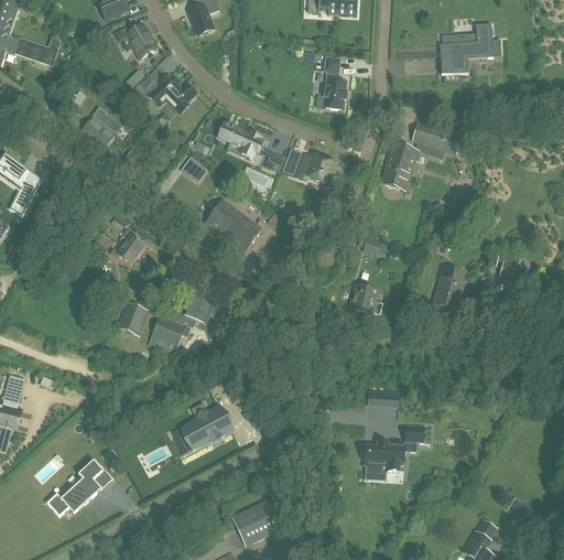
[(0,0),(0,62),(7,44),(15,47),(14,52),(53,65),(61,40),(52,36),(49,45),(42,43),(41,43),(20,35),(10,32),(20,3),(21,0),(0,0)]
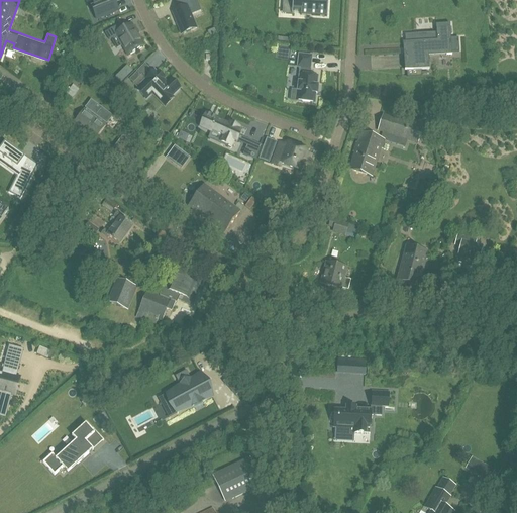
[(94,0),(95,2),(92,3),(96,16),(116,8),(118,7),(116,0),(94,0)]
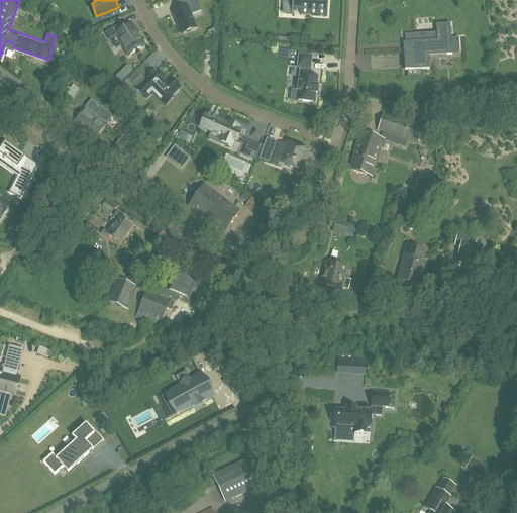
[(176,0),(179,6),(173,8),(181,30),(196,24),(191,11),(201,7),(198,0),(176,0)]
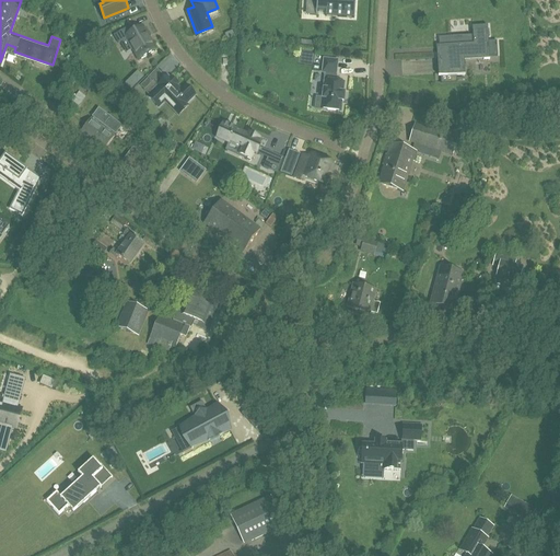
[(306,0),(305,11),(326,12),(353,13),(353,14),(354,14),(354,13),(354,0),(306,0)]
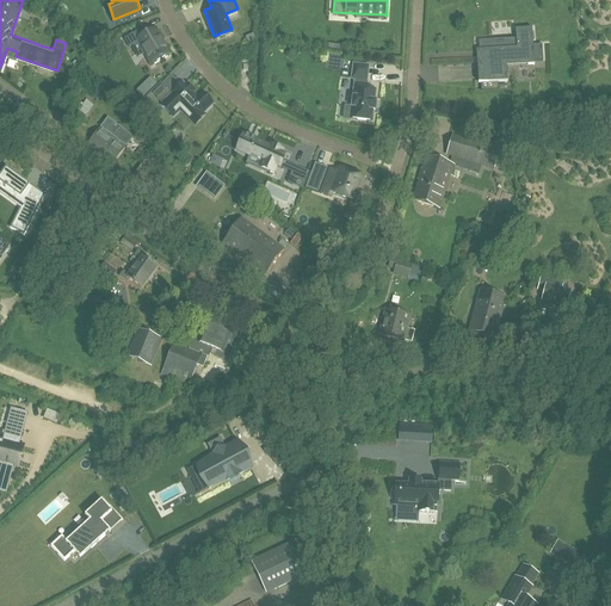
[(129,43),(139,37),(152,61),(170,50),(155,25),(146,30),(144,28),(146,28),(143,24),(124,35),(129,43)]
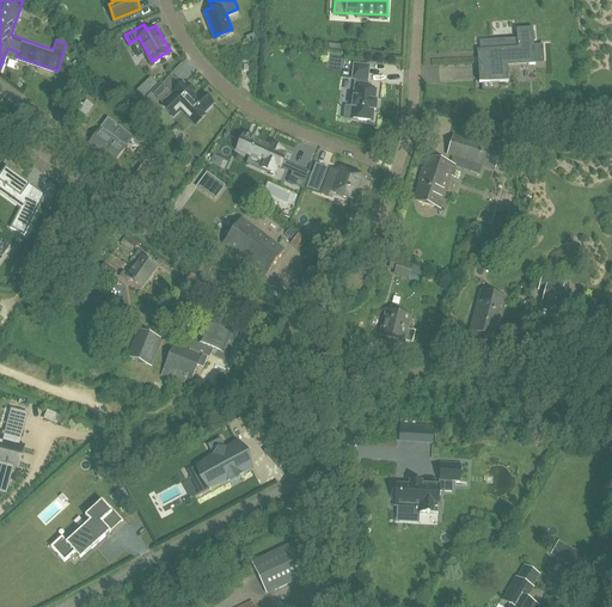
[(483,51),(479,51),(477,51),(479,79),(482,79),(482,86),(500,86),(499,78),(508,78),(507,62),(507,56),(525,55),(525,59),(534,57),(544,57),(543,41),(533,41),(533,24),(515,25),(516,26),(518,26),(519,35),(516,35),(518,43),(508,44),(507,35),(494,36),(479,37),(479,46),(479,47),(482,47),(483,51)]
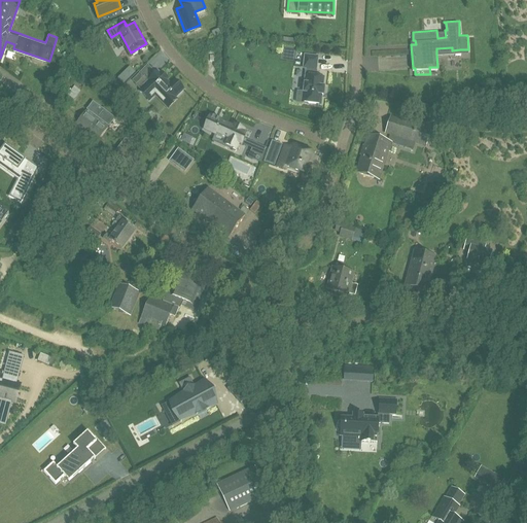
[(304,65),(306,65),(307,65),(306,72),(304,88),(303,90),(305,90),(304,98),(302,98),(302,99),(320,101),(321,92),(323,92),(323,90),(324,85),(324,83),(322,83),(323,74),(314,73),(315,66),(316,66),(317,54),(305,51),(304,65)]
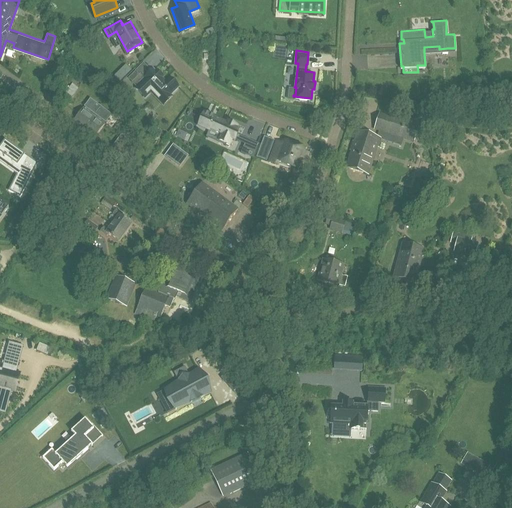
[(125,61),(116,71),(122,77),(131,67),(125,61)]
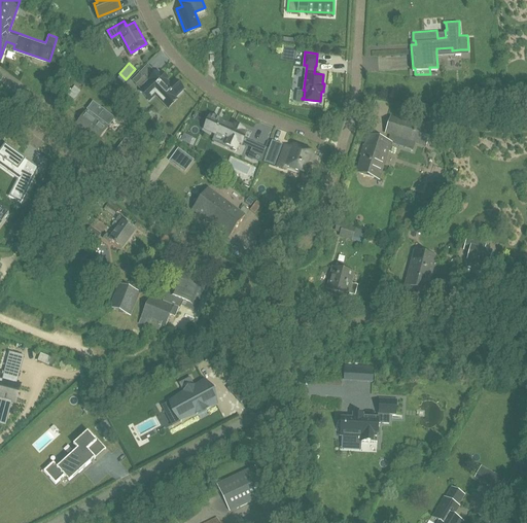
[(157,68),(156,70),(149,77),(144,72),(144,73),(136,81),(141,86),(140,88),(149,97),(153,92),(167,105),(178,95),(176,93),(183,85),(175,76),(170,81),(157,68)]
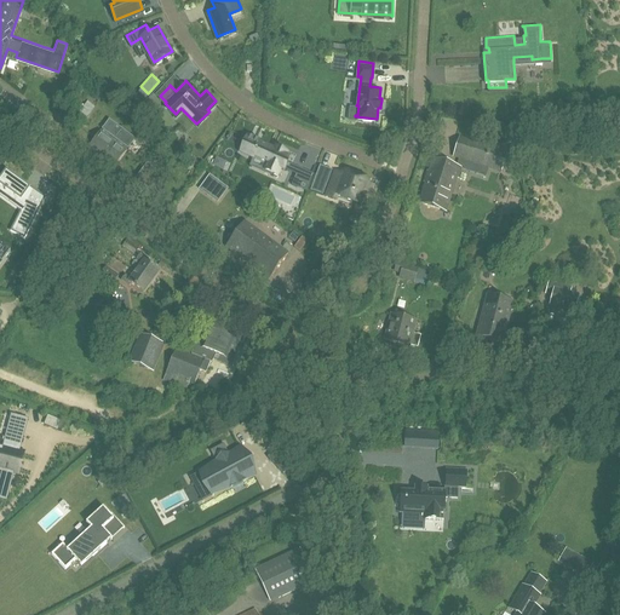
[(126,147),(124,145),(126,143),(128,144),(128,143),(135,136),(136,134),(109,115),(102,125),(104,126),(102,128),(99,127),(90,141),(116,161),(126,147)]
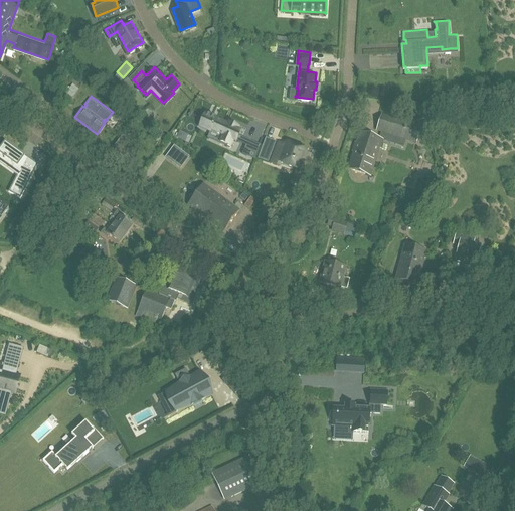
[(205,126),(210,128),(210,126),(222,131),(220,138),(226,141),(230,142),(233,136),(239,139),(242,133),(238,132),(239,128),(237,127),(238,123),(228,118),(227,121),(223,119),(215,115),(215,114),(207,110),(207,111),(205,110),(201,118),(202,118),(199,123),(205,125),(205,126)]
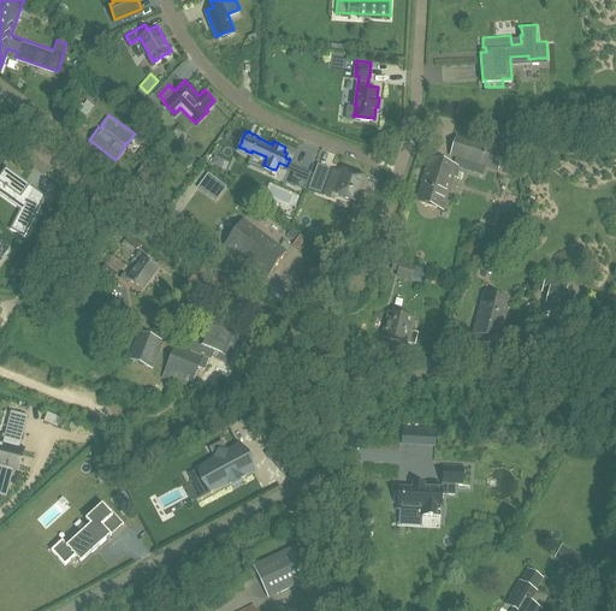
[(450,152),(465,155),(497,166),(503,148),(456,132),(450,152)]
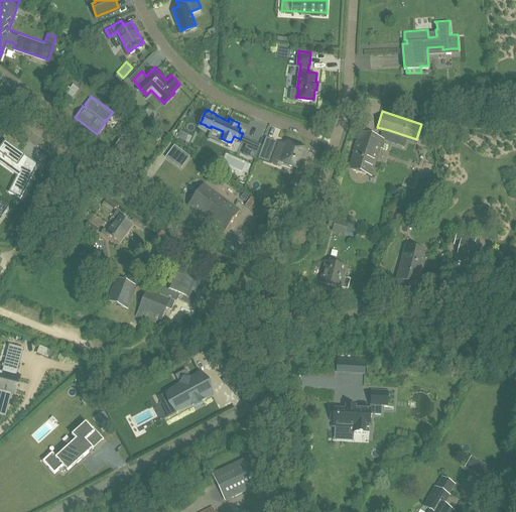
[(382,136),(360,129),(349,165),(371,172),(382,136)]
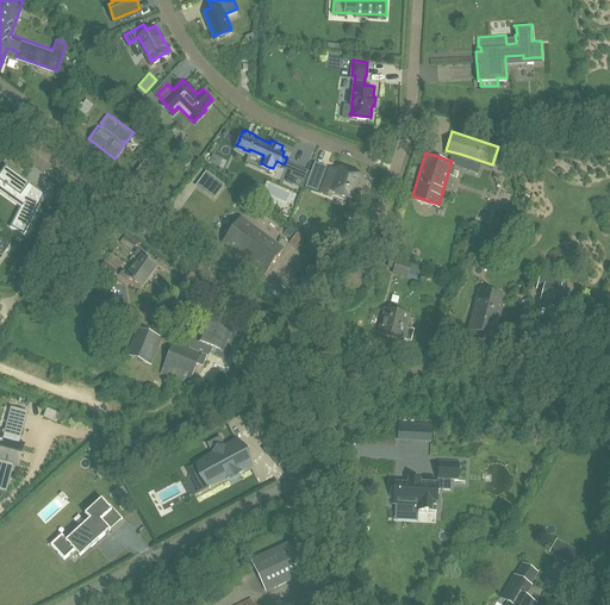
[(293,161),(291,167),(290,170),(304,178),(309,167),(293,161)]
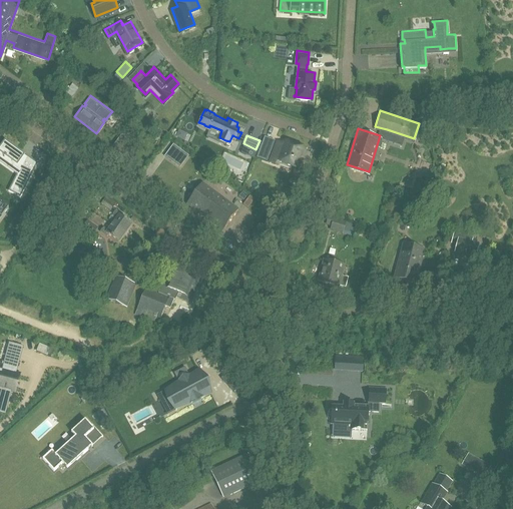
[(5,136),(0,142),(0,148),(20,163),(17,170),(8,187),(20,193),(37,159),(5,136)]
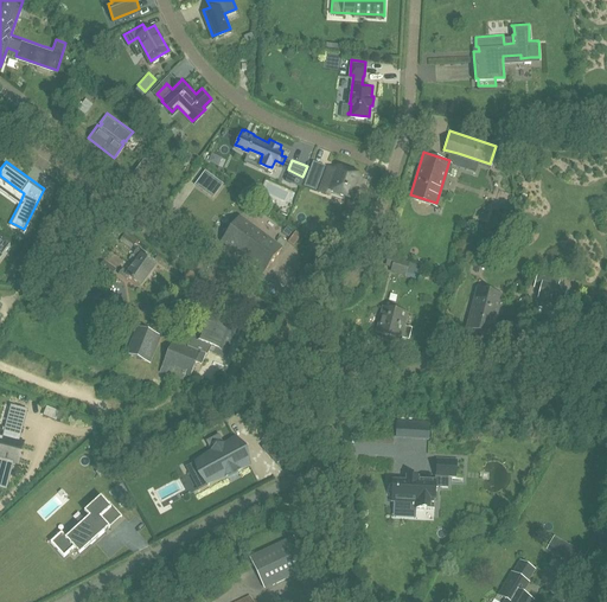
[(330,187),(351,194),(359,198),(368,178),(359,175),(360,172),(337,164),(336,167),(328,164),(319,189),(328,192),(330,187)]
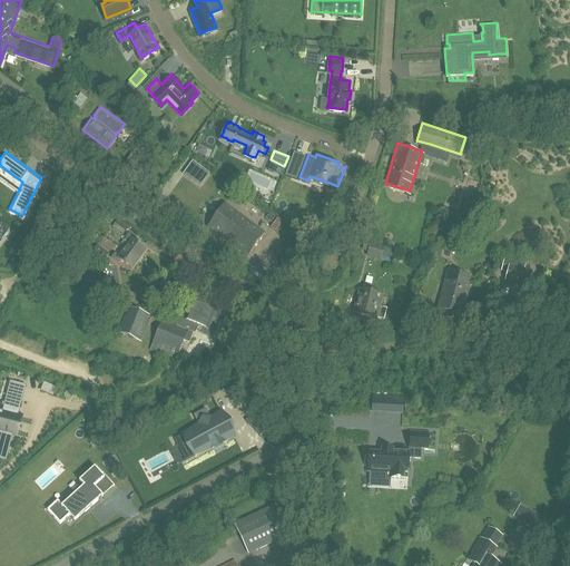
[(137,168),(146,175),(156,162),(146,155),(137,168)]
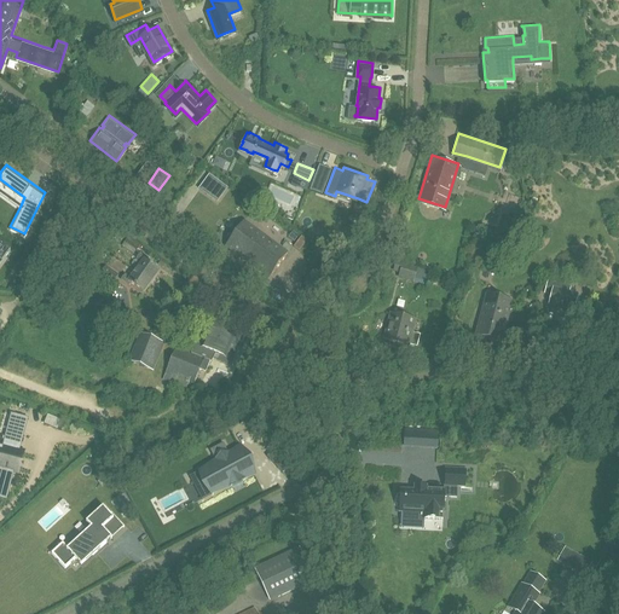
[(227,184),(209,171),(198,185),(217,198),(227,184)]
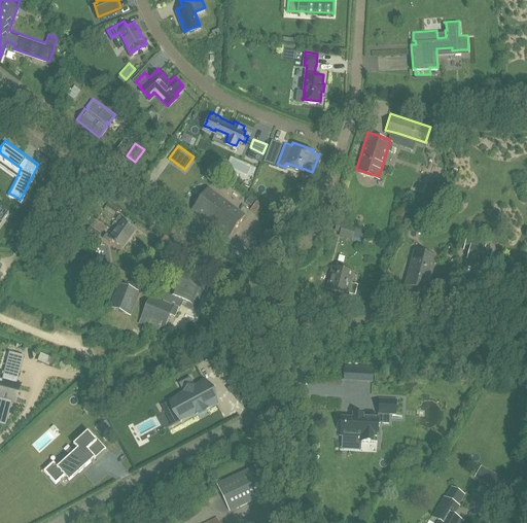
[(268,147),(264,159),(275,163),(279,150),(268,147)]
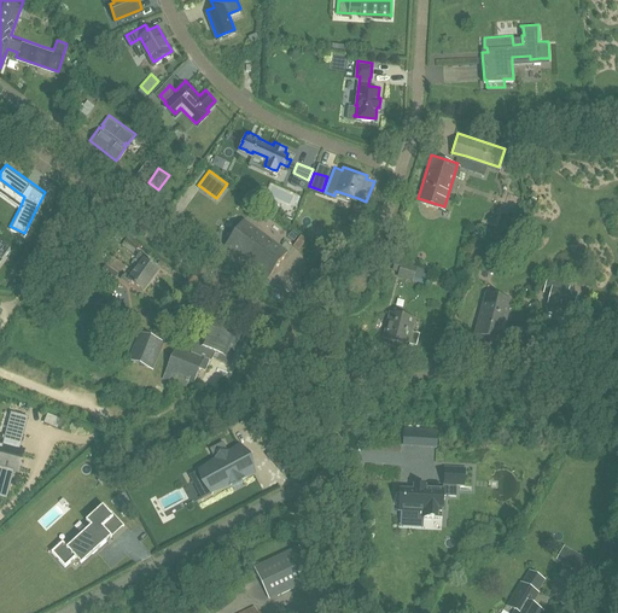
[(225,241),(226,243),(268,274),(270,270),(273,268),(287,249),(244,217),(235,227),(232,232),(225,241)]
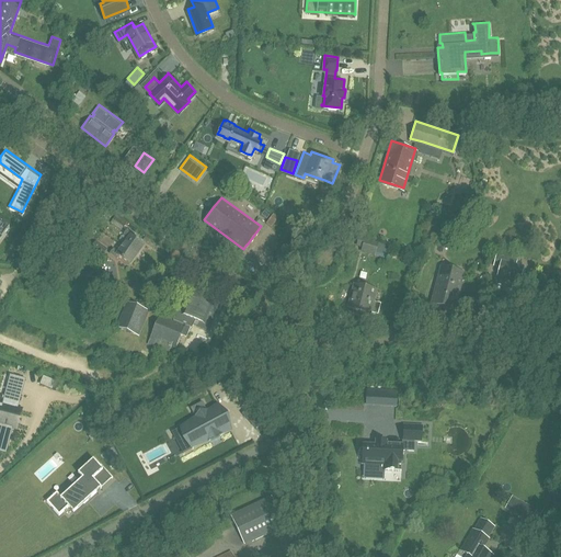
[(110,219),(122,227),(125,222),(114,214),(110,219)]
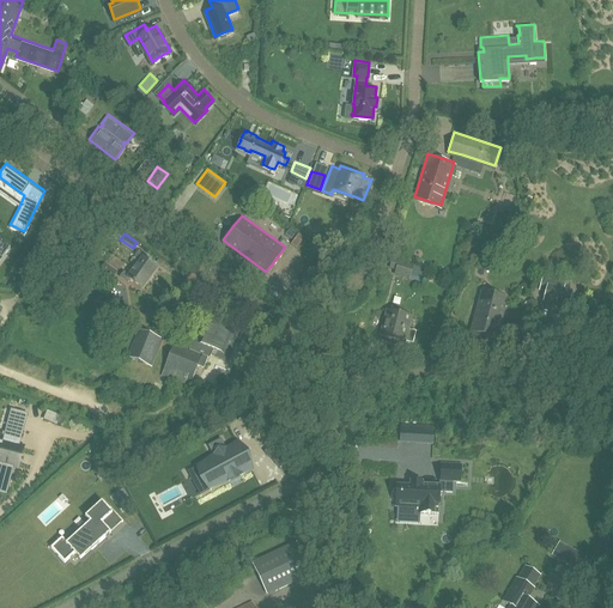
[(0,257),(10,244),(0,236),(0,257)]
